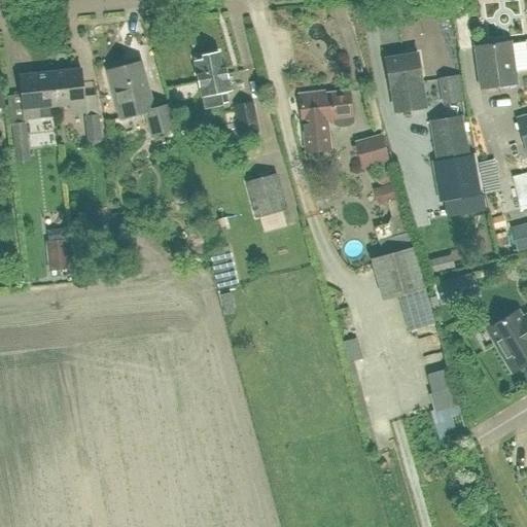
[(479,90),(516,84),(510,42),(473,46),(479,90)]
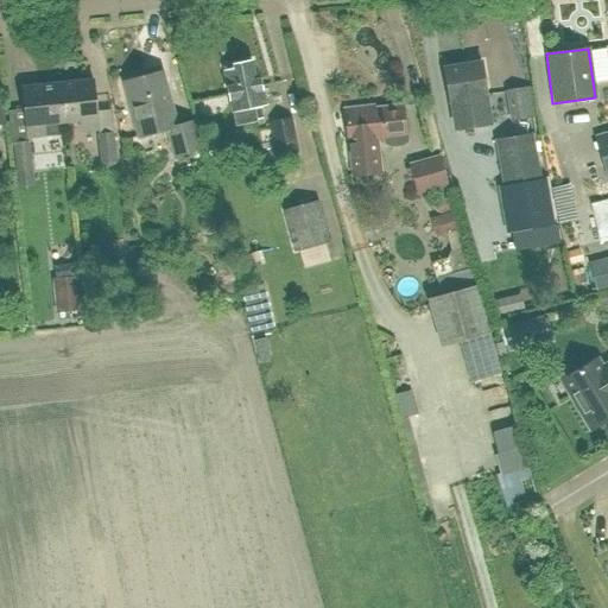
[(254,80),(251,61),(233,64),(233,69),(223,70),(235,126),(257,121),(253,107),(265,105),(259,78),(254,80)]
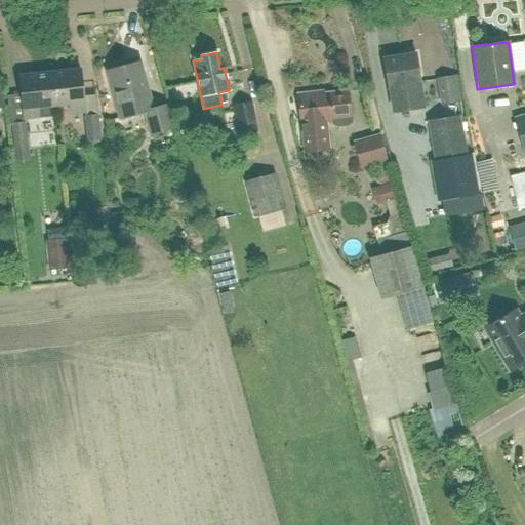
[(422,107),(414,54),(412,55),(408,52),(400,54),(398,57),(384,59),(388,87),(389,87),(394,112),(422,107)]
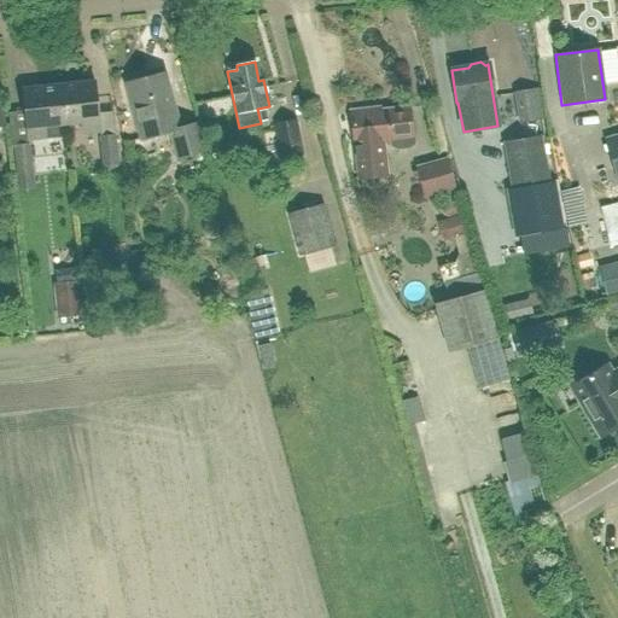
[(176,158),(204,151),(196,123),(179,128),(164,73),(124,82),(140,139),(169,132),(176,158)]
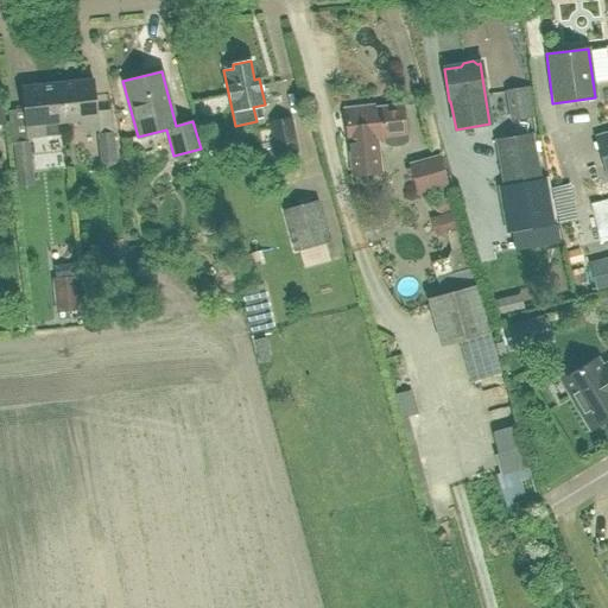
[(175,103),(187,102),(183,75),(171,77),(175,103)]
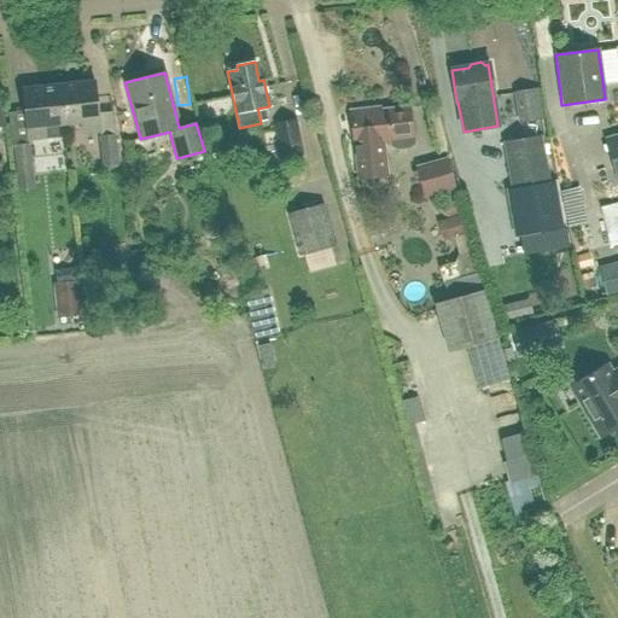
[(63,124),(64,124),(80,123),(81,134),(99,132),(94,80),(58,85),(63,124)]
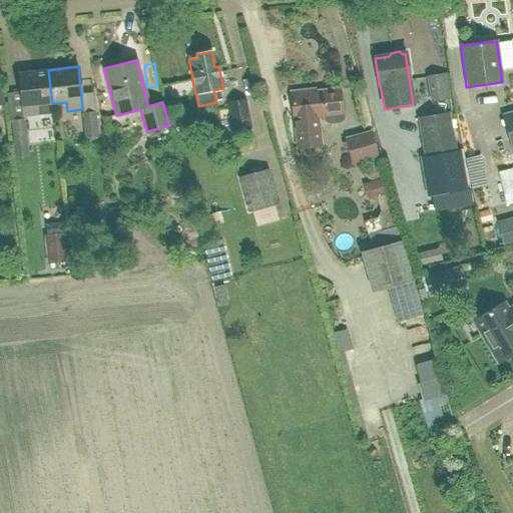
[(52,103),(48,70),(18,73),(23,115),(38,114),(38,116),(54,114),(53,103),(52,103)]
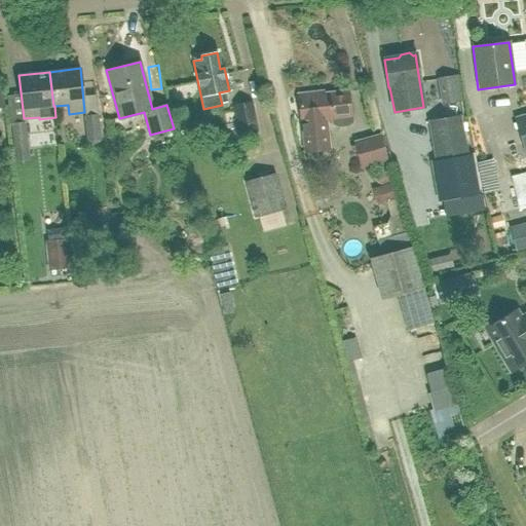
[(458,74),(437,78),(441,105),(462,102),(458,74)]
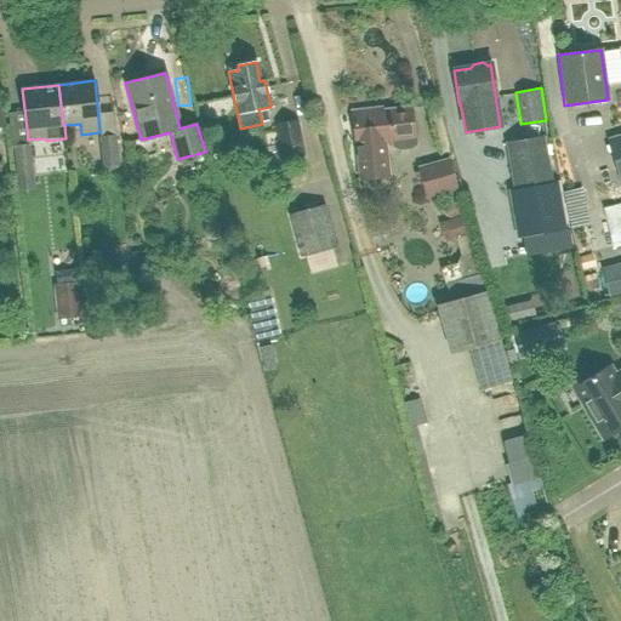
[(382,108),(351,112),(354,148),(359,181),(391,177),(387,144),(392,143),(392,148),(399,152),(411,151),(417,144),(416,137),(412,108),(382,112),(382,108)]
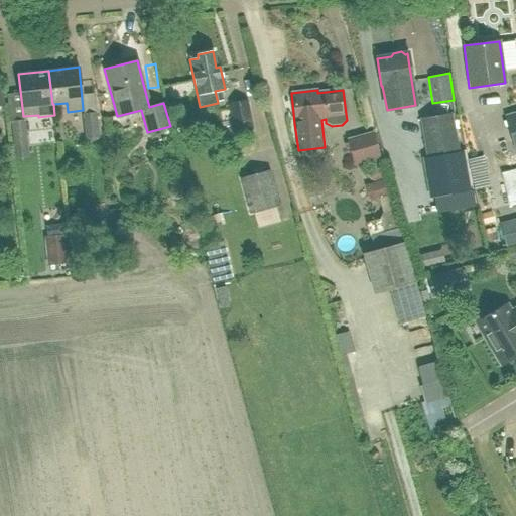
[(234,133),(253,129),(247,100),(228,103),(234,133)]
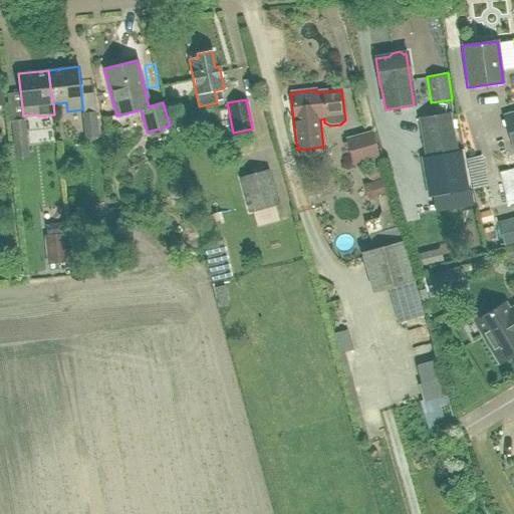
[(398,109),(401,122),(414,120),(411,107),(398,109)]
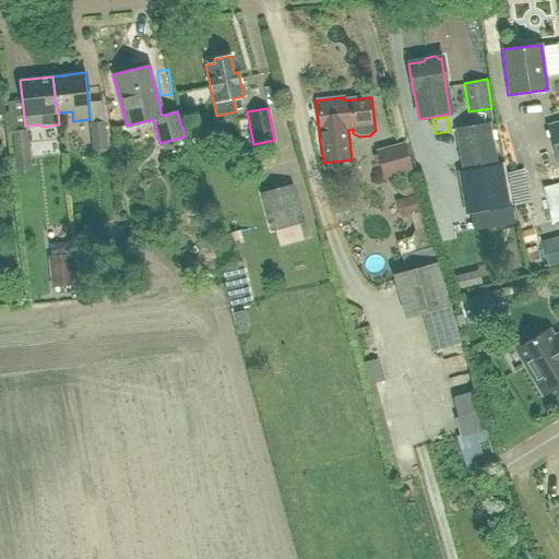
[(104,120),(88,122),(92,151),(107,150),(104,120)]
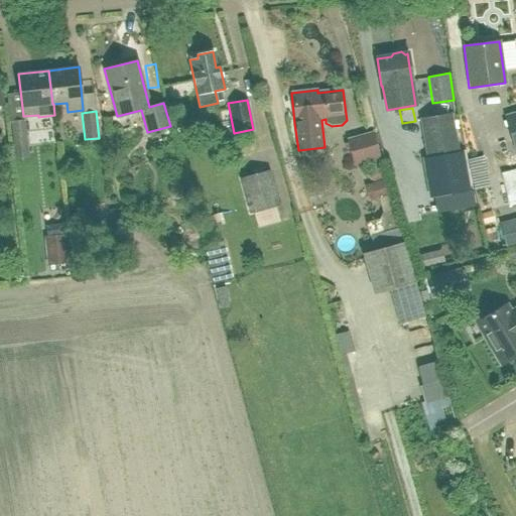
[(515,112),(504,116),(514,152),(515,151),(515,112)]
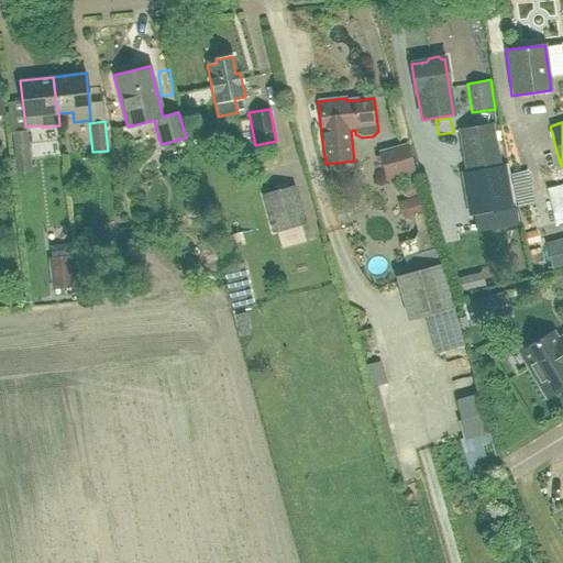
[(493,123),(459,130),(466,175),(501,169),(493,123)]
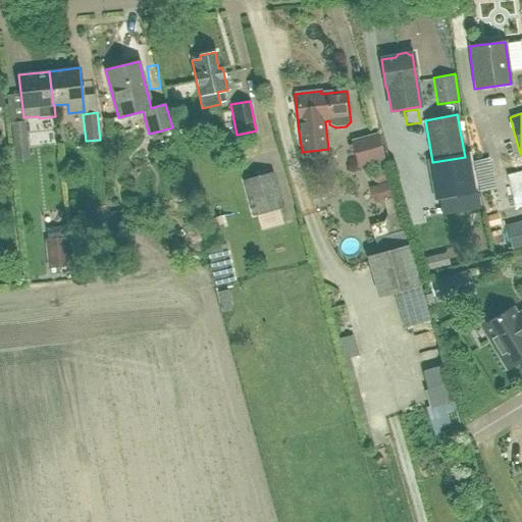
[(10,122),(13,149),(15,161),(30,159),(24,120),(10,122)]
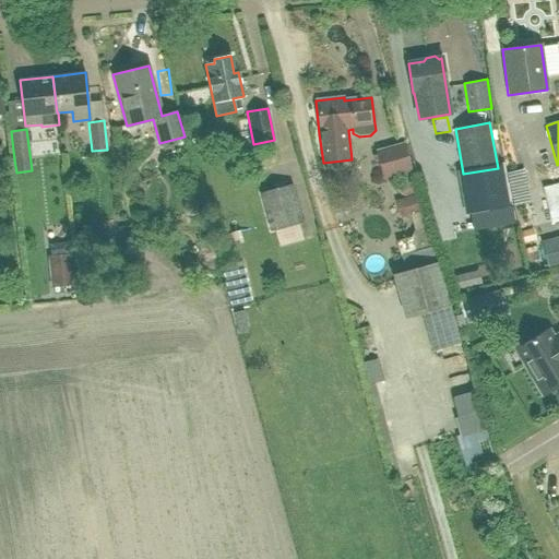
[(376,151),(383,179),(413,171),(404,143),(376,151)]
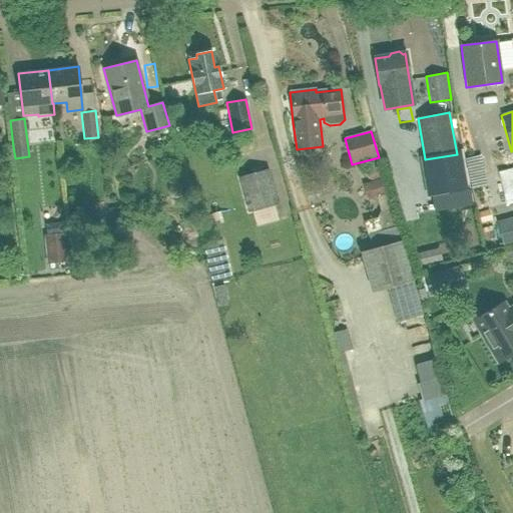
[(481,155),(465,159),(471,189),(487,185),(481,155)]
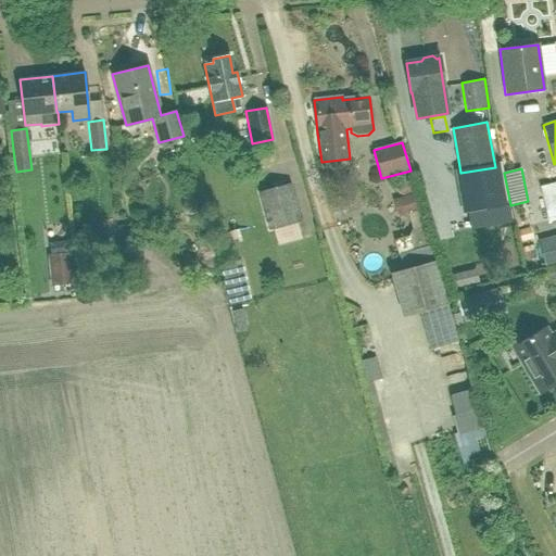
[(504,173),(494,175),(501,206),(510,205),(504,173)]
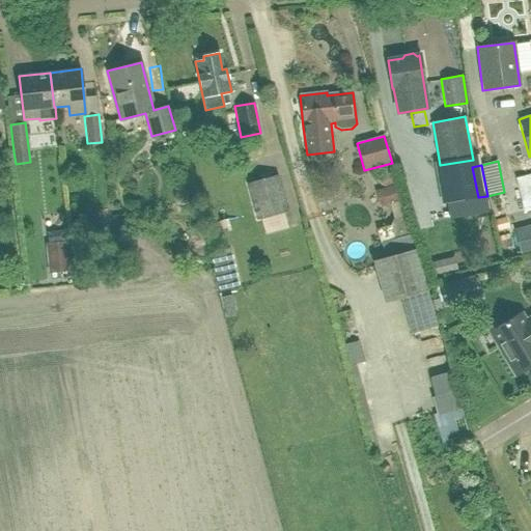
[(530,173),(514,178),(524,213),(530,211),(530,173)]
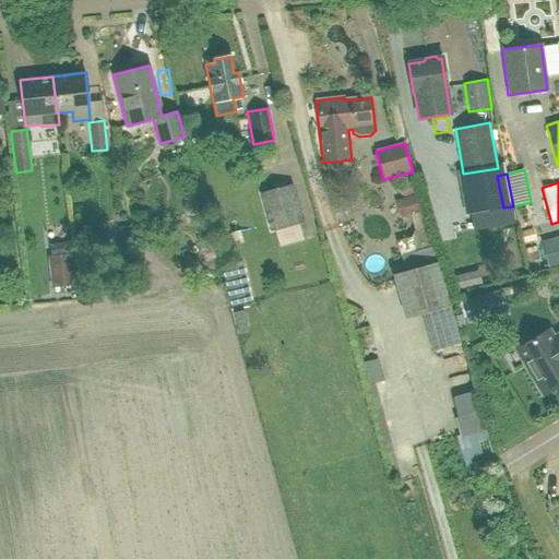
[(270,232),(302,222),(292,183),(260,193),(270,232)]
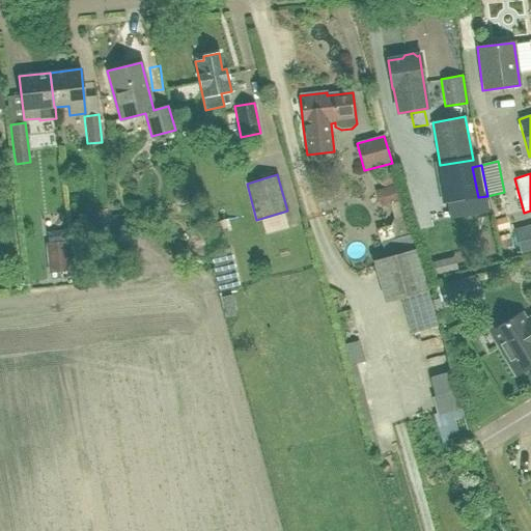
[(395,185),(374,191),(380,207),(389,204),(399,201),(395,185)]
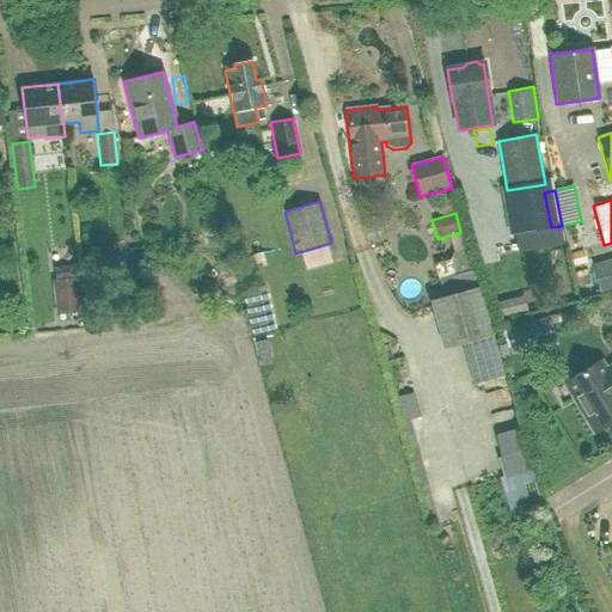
[(444,298),(430,301),(444,350),(493,337),(473,270),(472,270),(460,232),(448,236),(453,251),(450,259),(433,264),(444,298)]
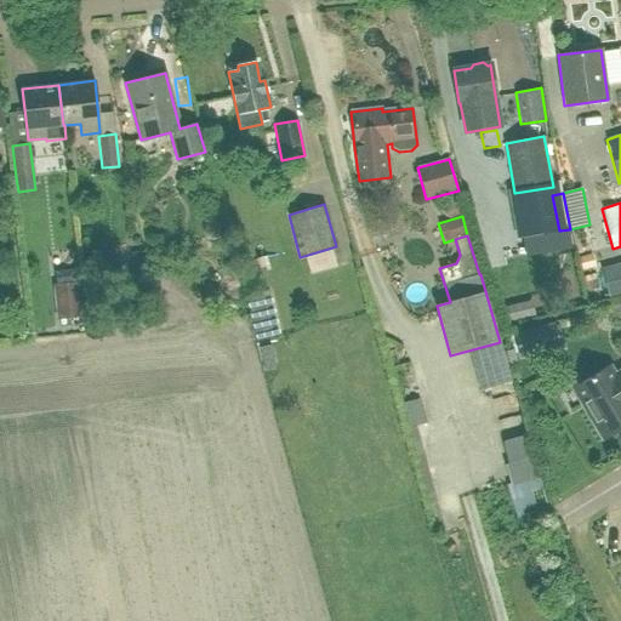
[(142,251),(131,252),(136,284),(147,283),(142,251)]
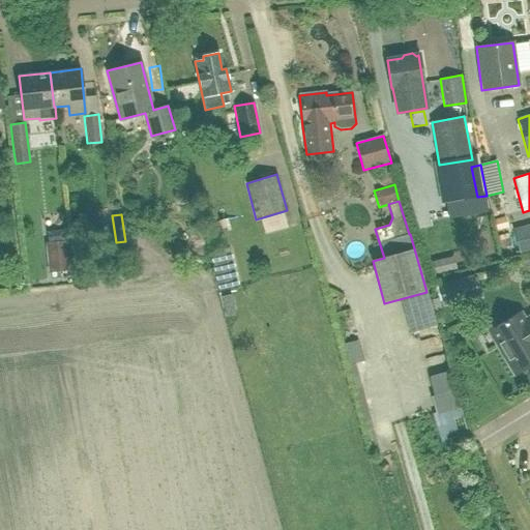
[(529,224),(512,229),(520,256),(529,252),(529,224)]
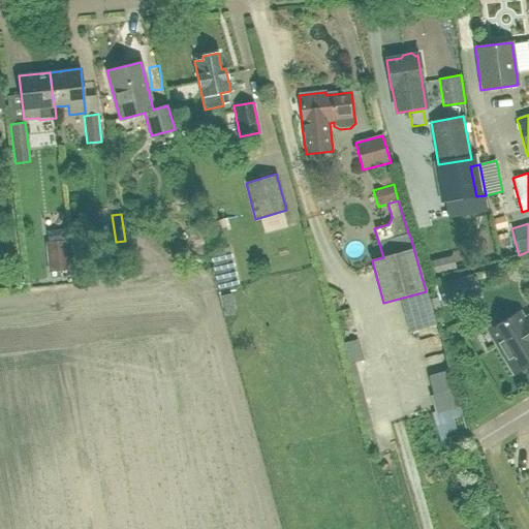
[(68,240),(44,243),(48,273),(71,270),(68,240)]
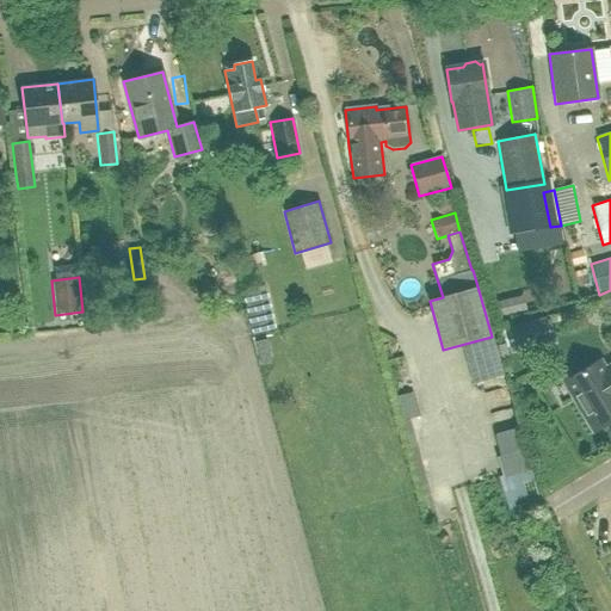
[(263,287),(242,291),(253,335),(273,329),(263,287)]
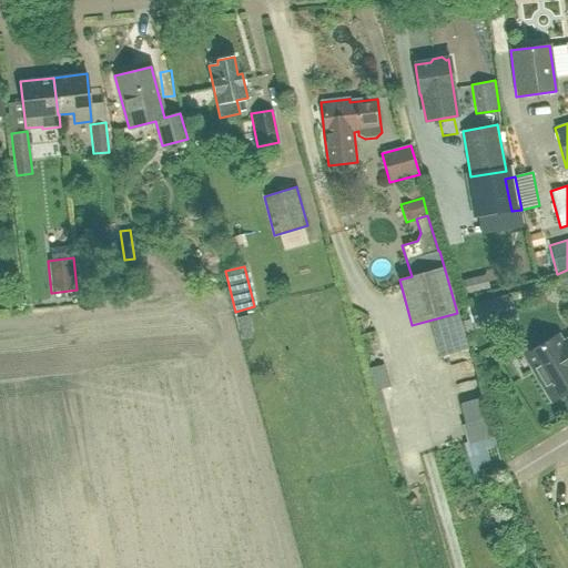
[(486,274),(460,281),(464,294),(489,288),(486,274)]
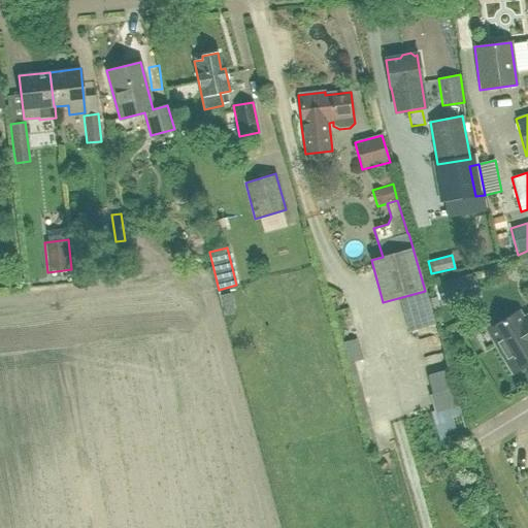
[(436,284),(441,305),(476,297),(471,274),(436,284)]
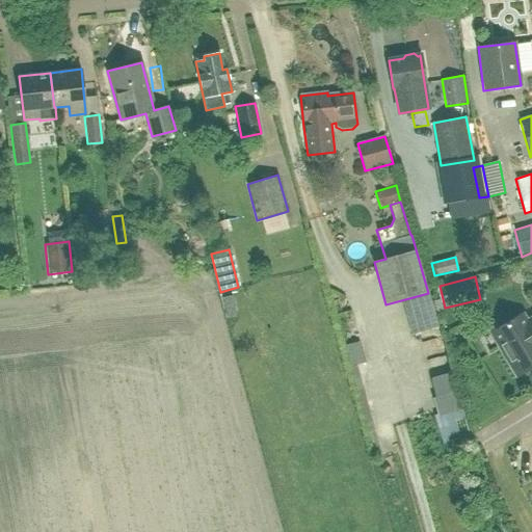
[(229,294),(221,295),(224,307),(232,304),(229,294)]
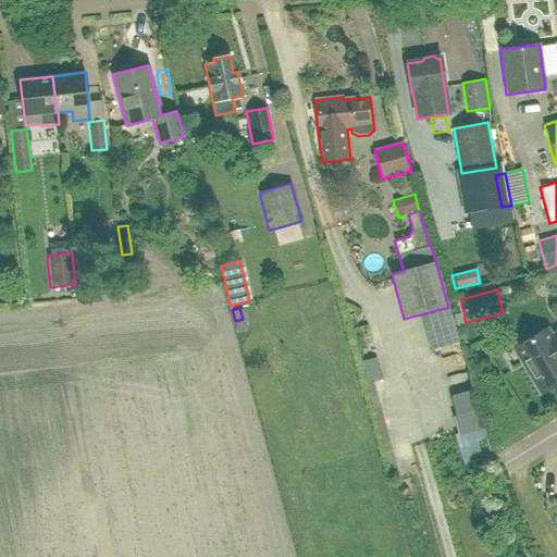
[(556,331),(549,336),(546,330),(515,348),(542,393),(556,383),(556,331)]
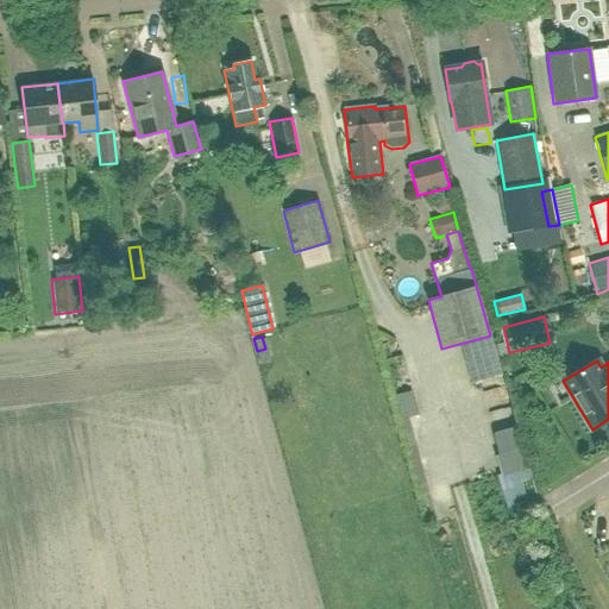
[(496,456),(502,476),(532,468),(526,447),(496,456)]
